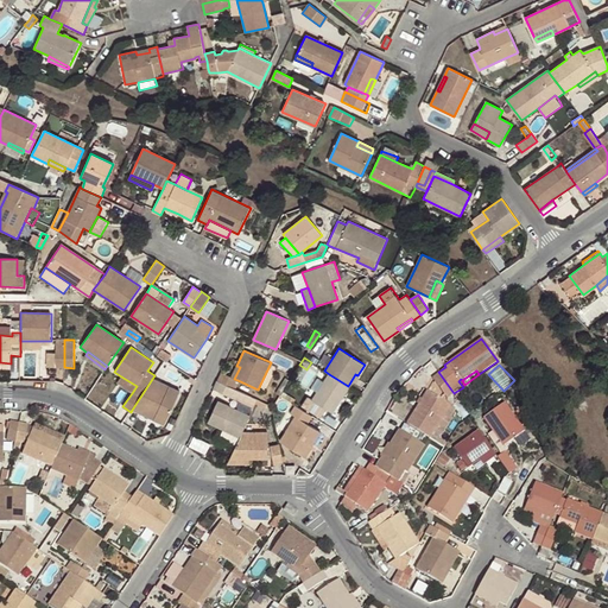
[(233,390),(238,380),(234,379),(232,378),(221,372),(216,381),(233,390)]
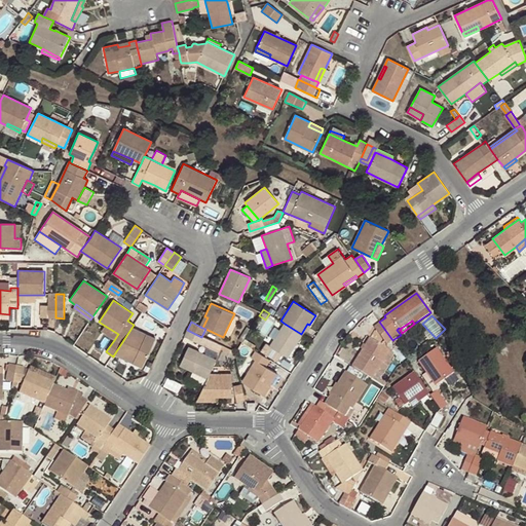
[(392,340),(379,322),(374,327),(386,344),(392,340)]
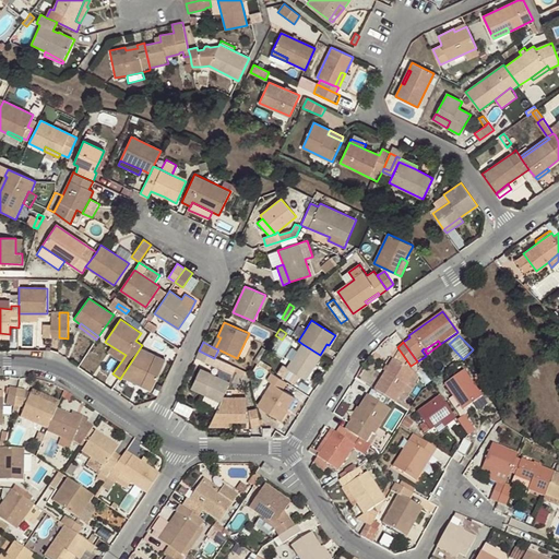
[(306,380),(321,356),(320,355),(302,344),(287,368),(306,380)]
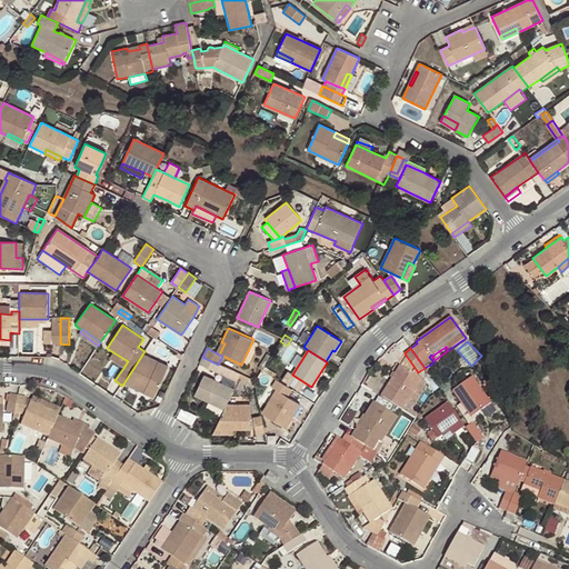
[(326,361),(327,362),(335,351),(332,350),(326,361)]
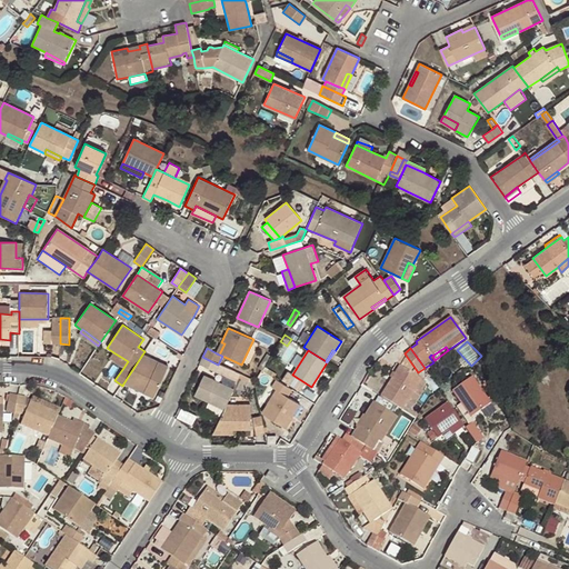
[(109,358),(123,368),(128,361),(113,352),(109,358)]
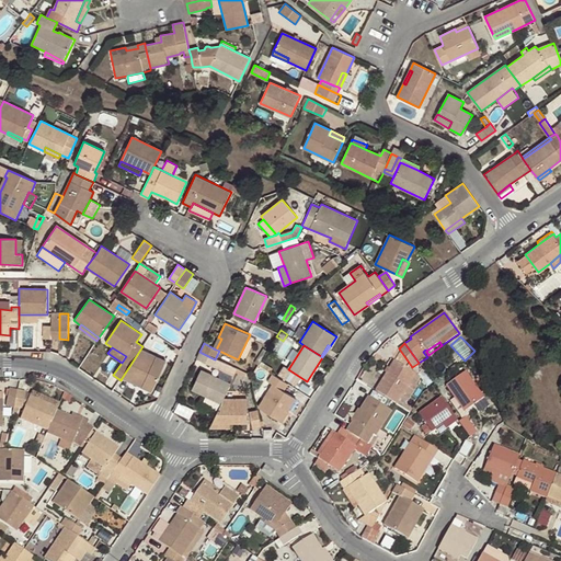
[(253,363),(259,365),(267,351),(263,348),(253,363)]
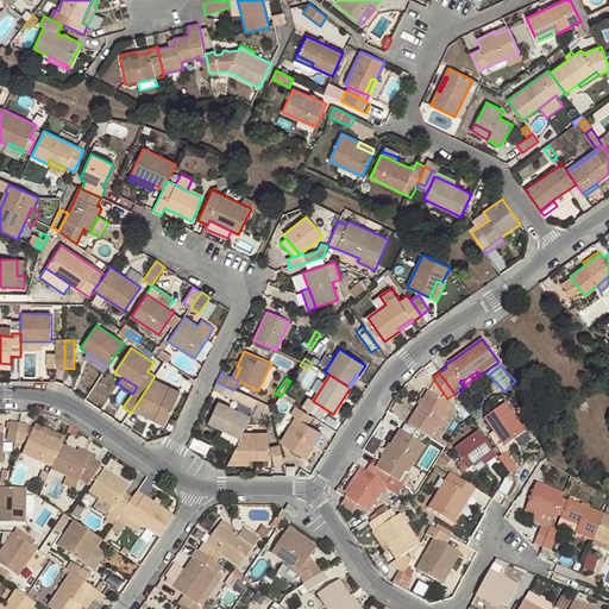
[(152,380),(132,410),(140,415),(142,412),(155,416),(154,420),(164,426),(180,393),(152,380)]
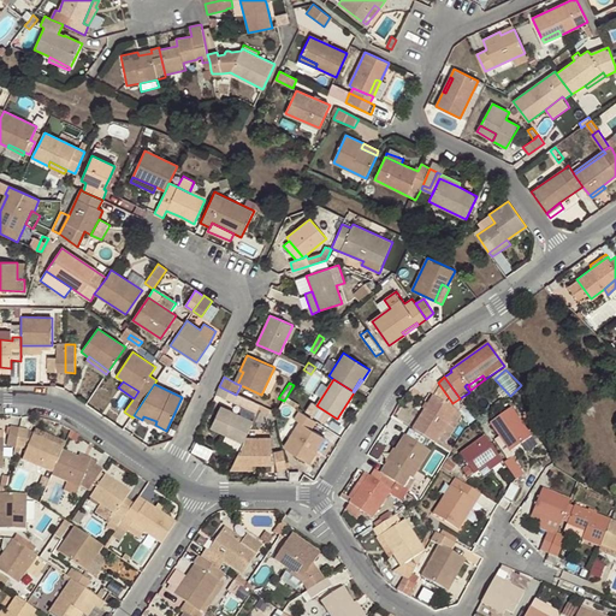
[(219,386),(215,395),(235,402),(238,395),(236,395),(219,386)]
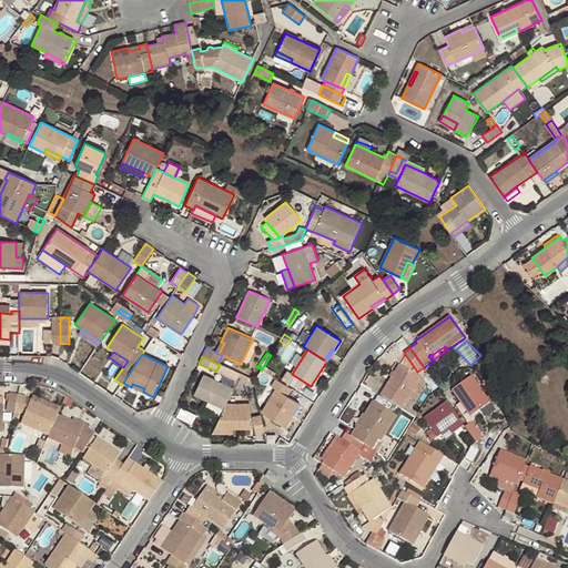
[(233,371),(223,366),(220,372),(231,377),(233,371)]
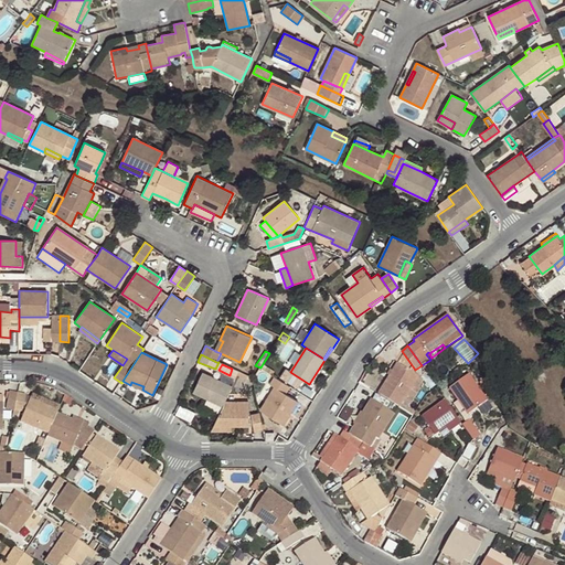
[(397,364),(377,395),(398,408),(418,376),(397,364)]
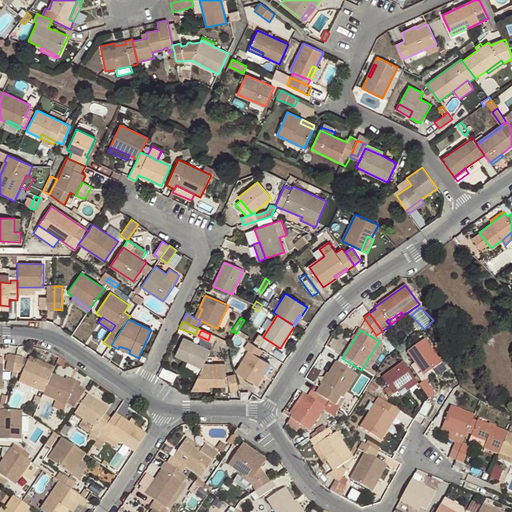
[(384,333),(392,344),(396,342),(388,331),(384,333)]
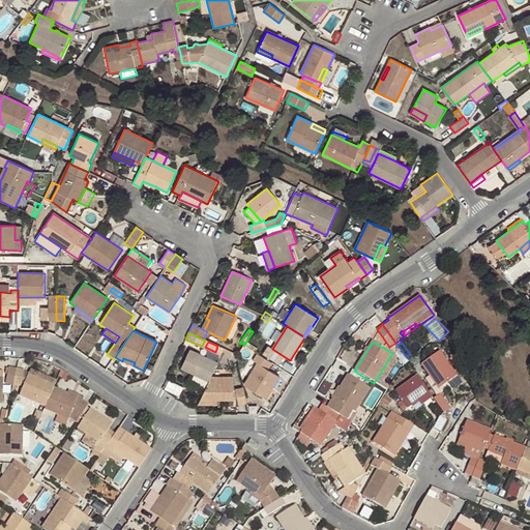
[(211,375),(217,362),(189,350),(180,369),(195,375),(208,382),(211,375)]
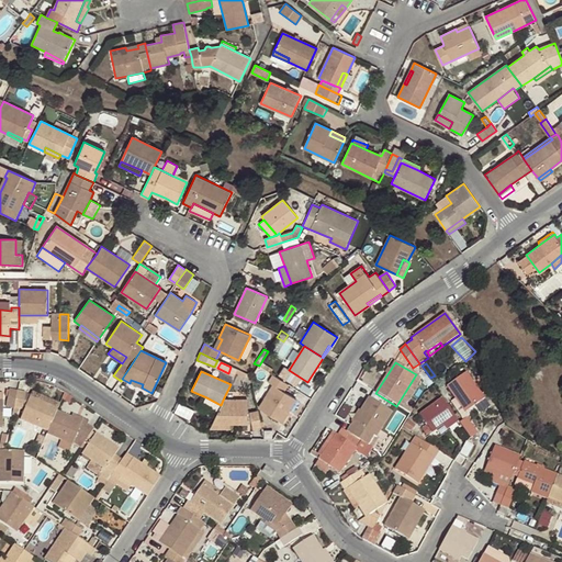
[(485,398),(467,372),(447,386),(465,413),(485,398)]
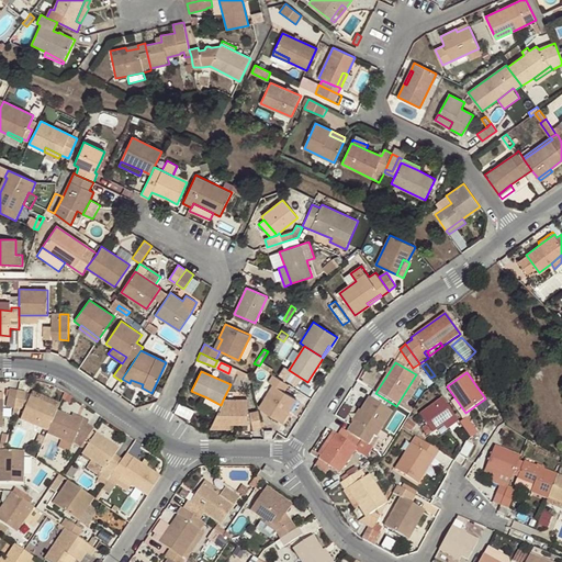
[(284,391),(289,384),(273,374),(269,383),(273,385),(265,400),(259,408),(279,420),(285,411),(289,413),(296,400),(284,391)]
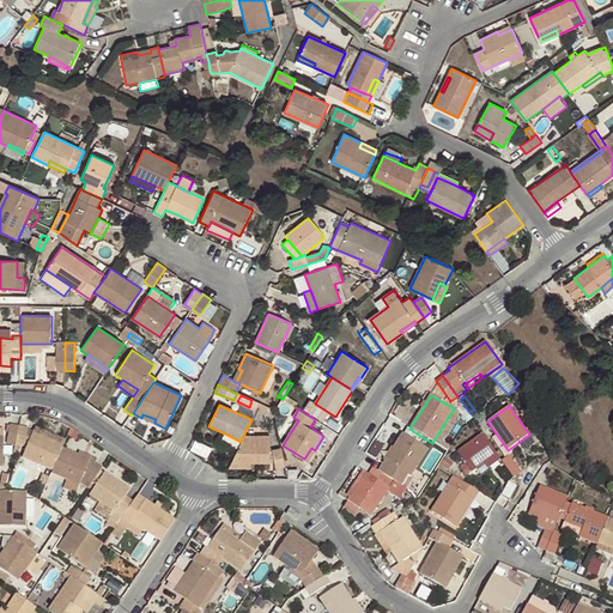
[(432,443),(435,444),(437,445),(441,441),(443,442),(444,439),(445,441),(456,423),(455,420),(460,413),(454,408),(432,443)]
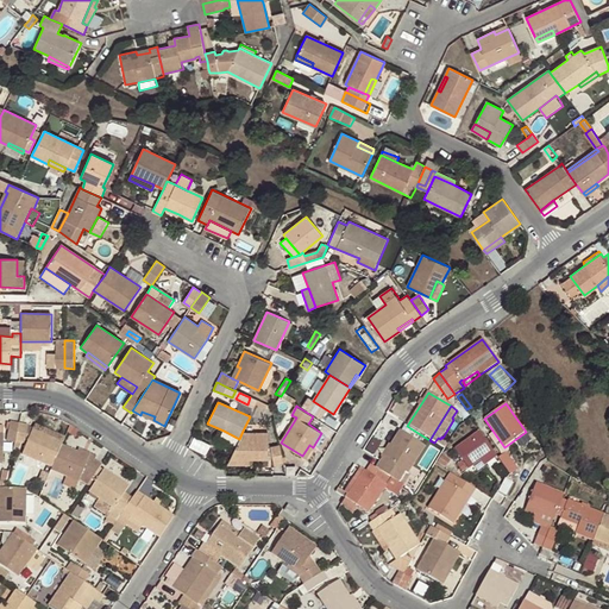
[(296,418),(292,415),(290,414),(280,431),(287,433),(296,418)]
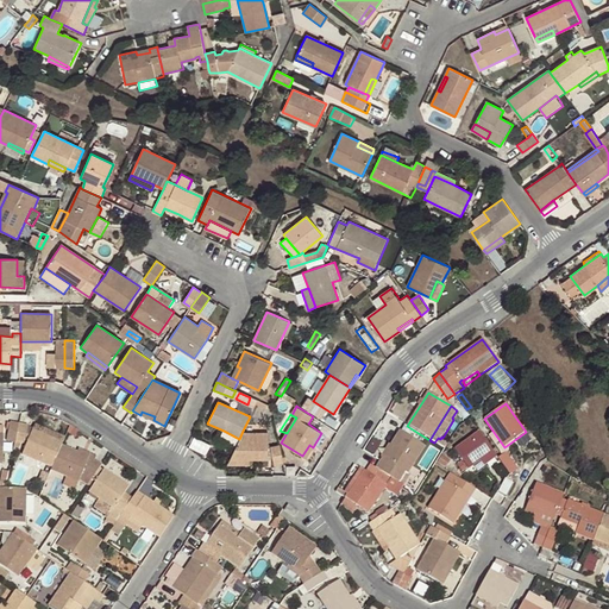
[(16,443),(19,425),(11,422),(6,441),(16,443)]
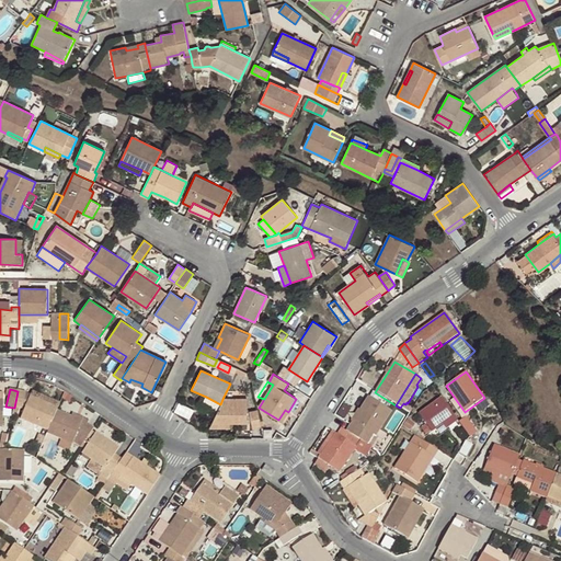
[(54,400),(32,390),(30,396),(52,404),(54,400)]
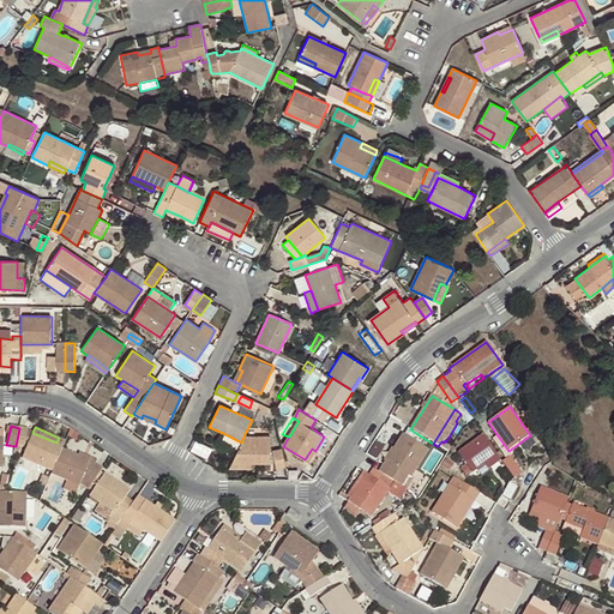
[(28,429),(19,428),(16,446),(26,449),(22,458),(53,471),(62,450),(64,446),(56,443),(32,433),(28,431),(28,429)]
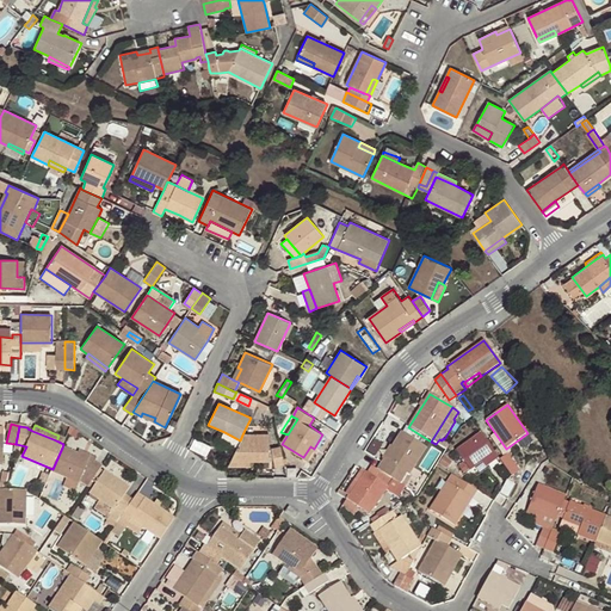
[(386,462),(407,474),(409,475),(427,446),(400,430),(390,446),(394,448),(386,462)]
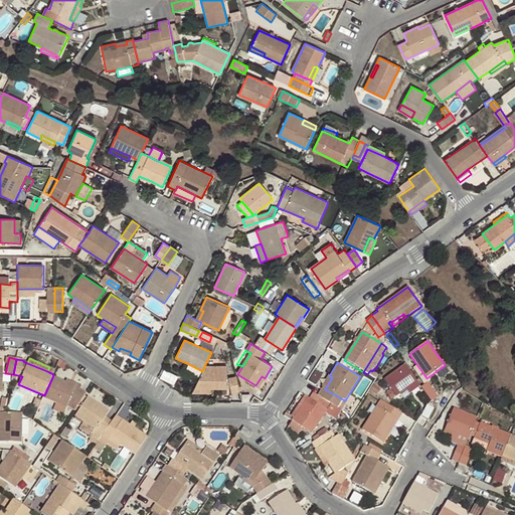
[(202,371),(189,364),(186,370),(200,377),(202,371)]
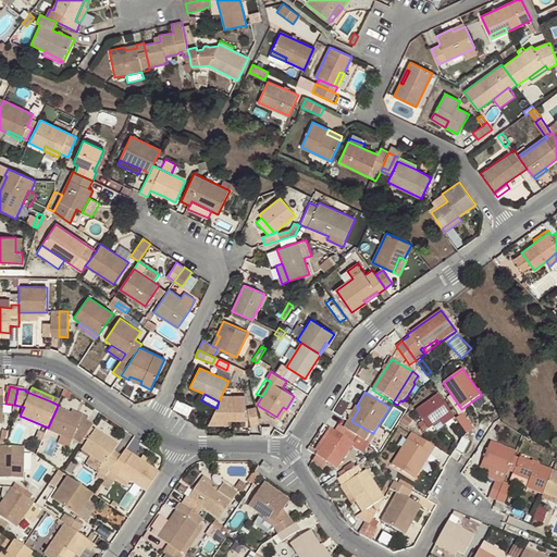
[(245,394),(222,394),(219,401),(217,408),(210,420),(229,420),(245,420),(245,394)]
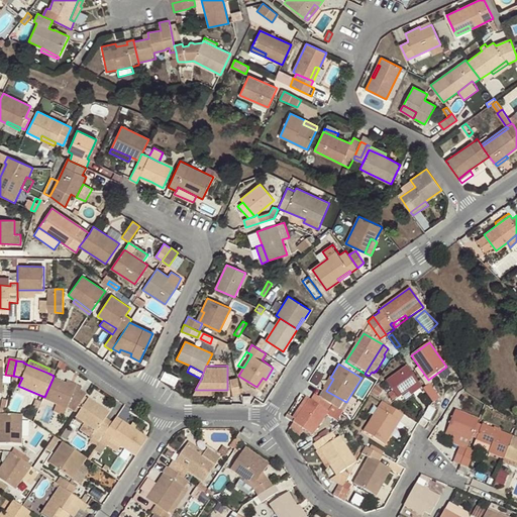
[(449,366),(440,373),(444,379),(454,372),(449,366)]
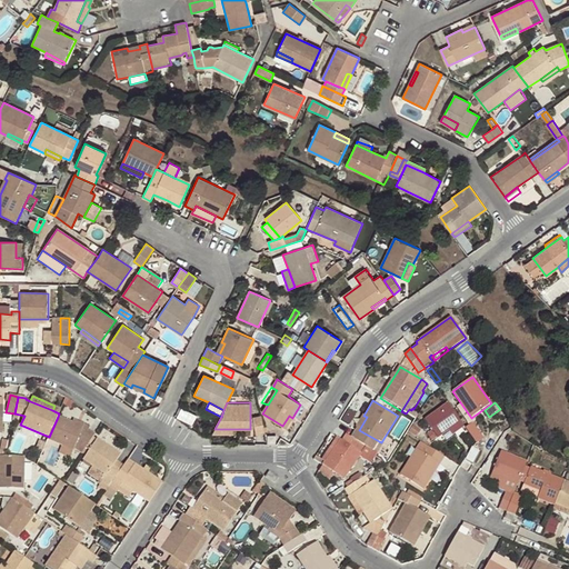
[(460,422),(447,403),(425,420),(438,438),(448,430),(460,422)]
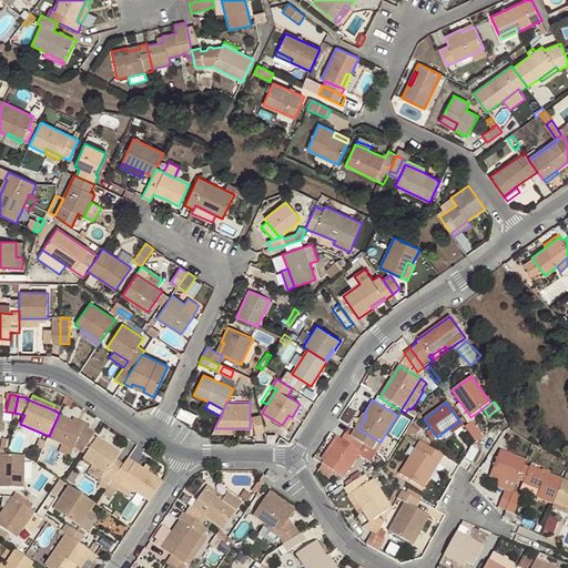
[(412,417),(415,419),(418,413),(411,409),(408,408),(405,413),(412,417)]
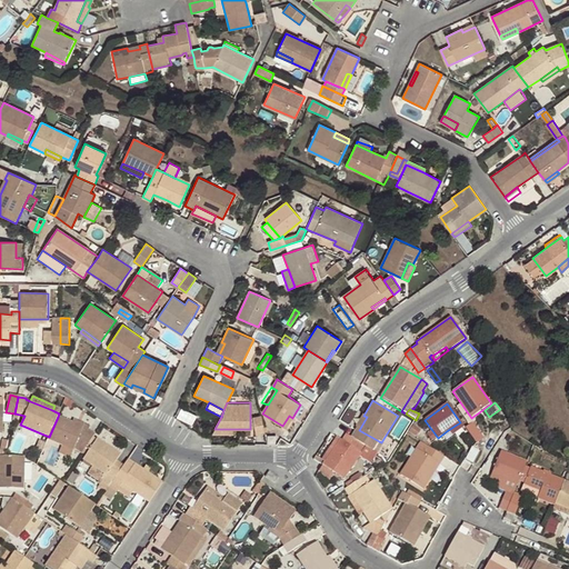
[(355,428),(357,428),(359,430),(367,417),(363,416),(362,415),(355,428)]
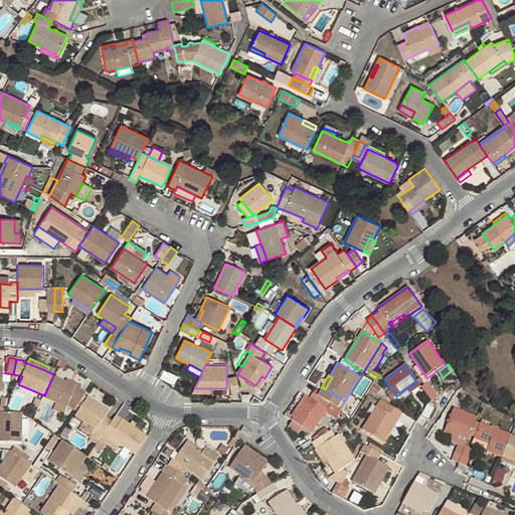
[(231,393),(239,392),(239,390),(237,384),(236,376),(228,378),(231,393)]
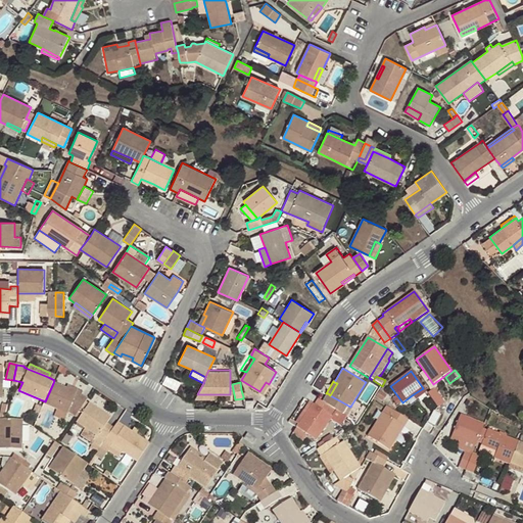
[(269,384),(266,382),(259,391),(263,394),(269,384)]
